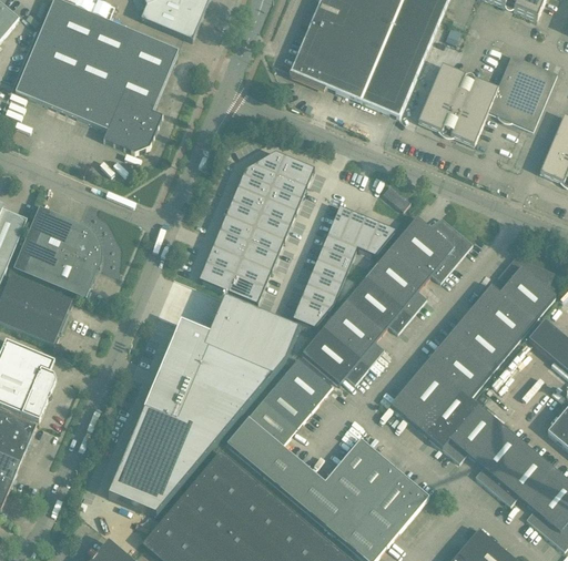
[(0,39),(19,17),(0,0),(0,39)]
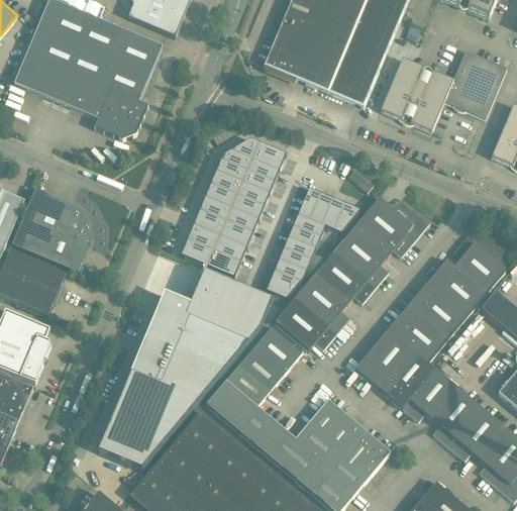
[(131,0),(133,4),(128,16),(175,35),(190,0),(131,0)]
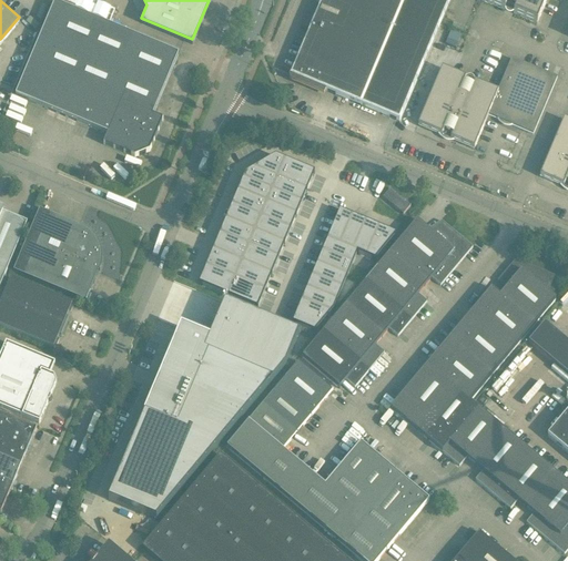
[(288,69),(288,72),(288,73),(290,74),(292,77),(323,90),(325,85),(396,115),(399,116),(448,0),(318,0),(295,55),(294,54),(288,69)]
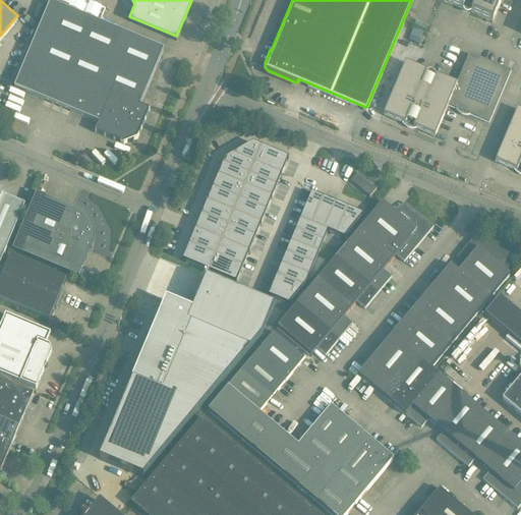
[(493,16),(500,0),(453,0),(463,4),(464,1),(472,4),(470,7),(493,16)]
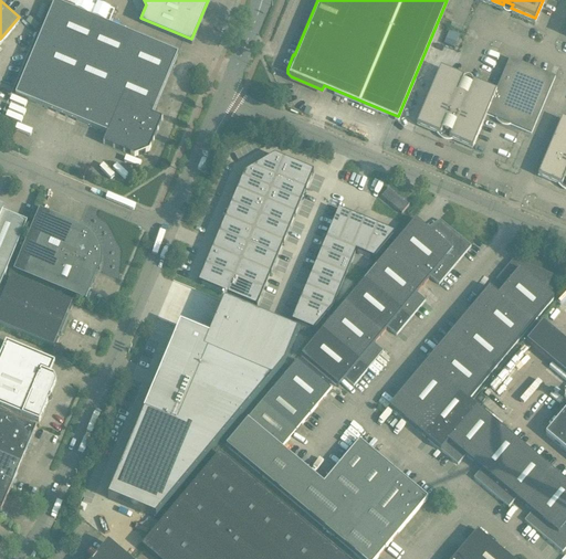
[(73,4),(67,17),(95,28),(100,17),(73,4)]
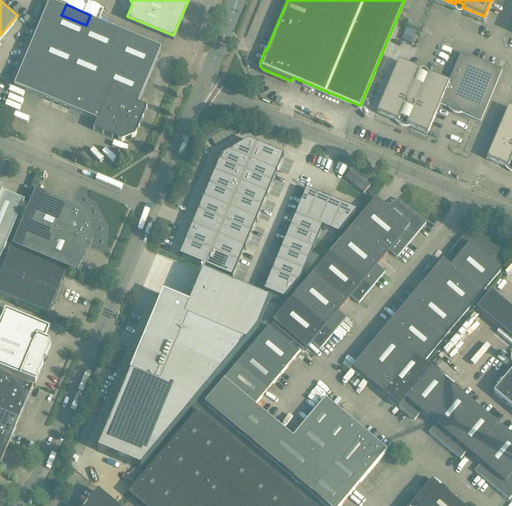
[(61,15),(57,25),(81,35),(86,25),(61,15)]
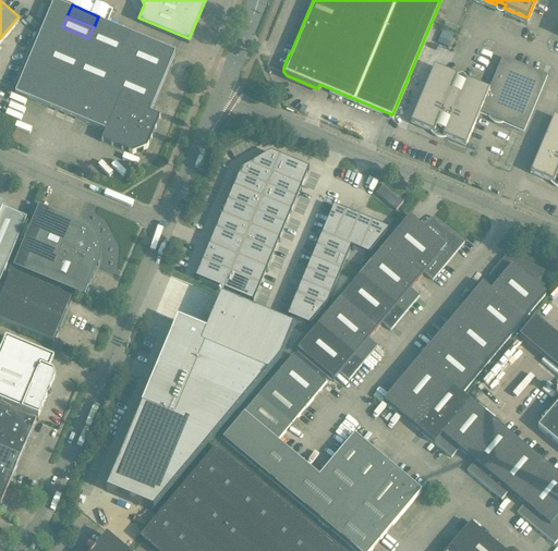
[(98,16),(94,27),(107,33),(111,22),(98,16)]
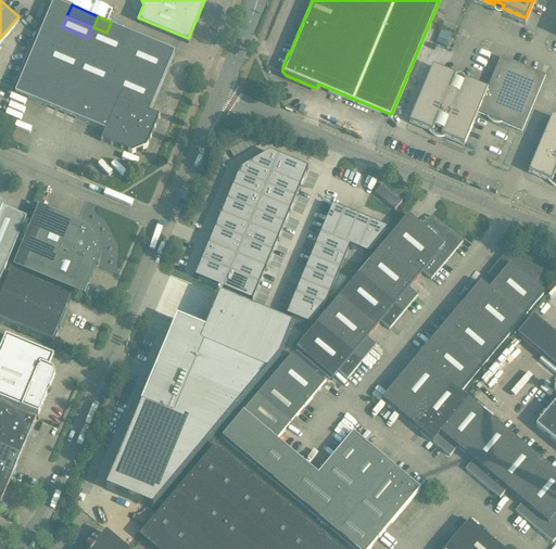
[(446,42),(452,29),(441,25),(436,38),(446,42)]
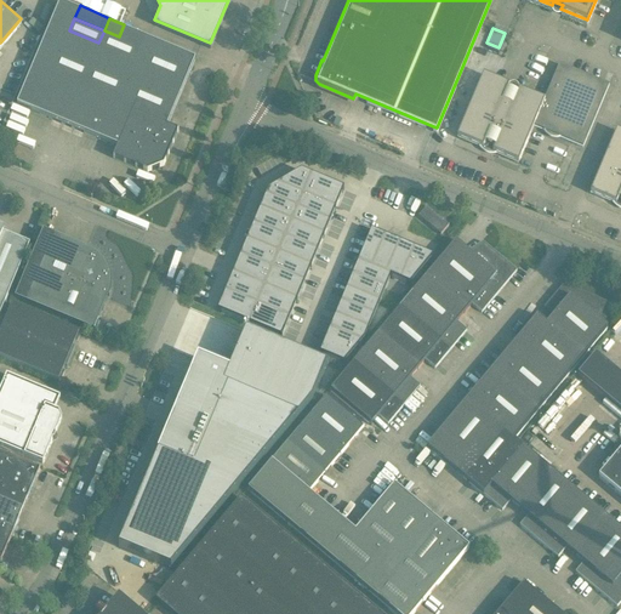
[(69,30),(63,44),(93,56),(98,43),(69,30)]
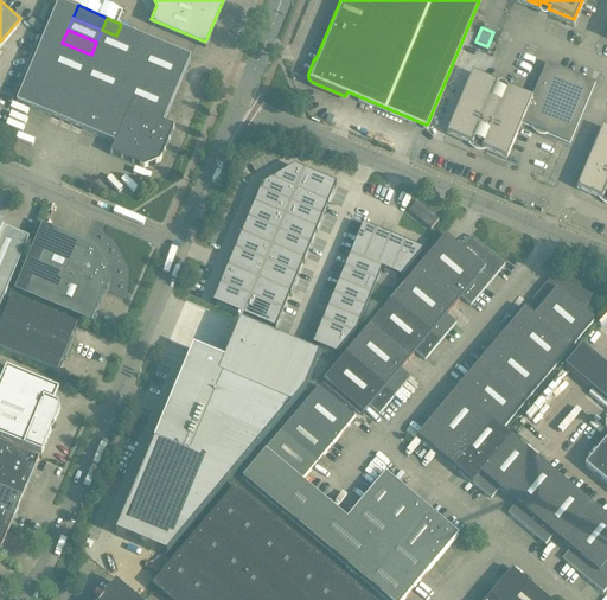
[(102,30),(96,42),(112,48),(116,36),(102,30)]
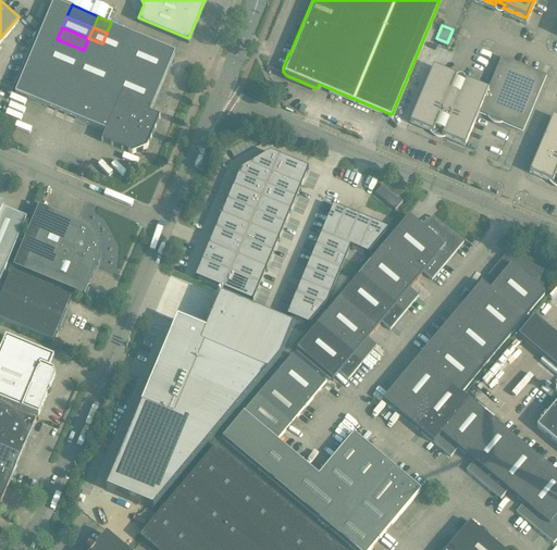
[(144,35),(138,48),(155,55),(160,42),(144,35)]
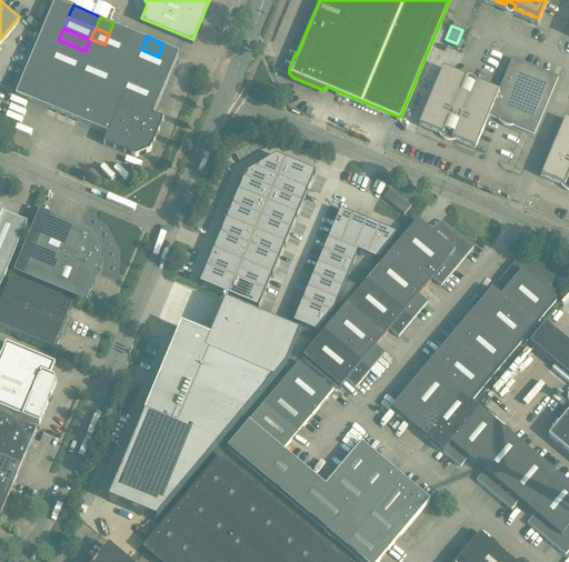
[(90,39),(86,51),(99,58),(105,44),(90,39)]
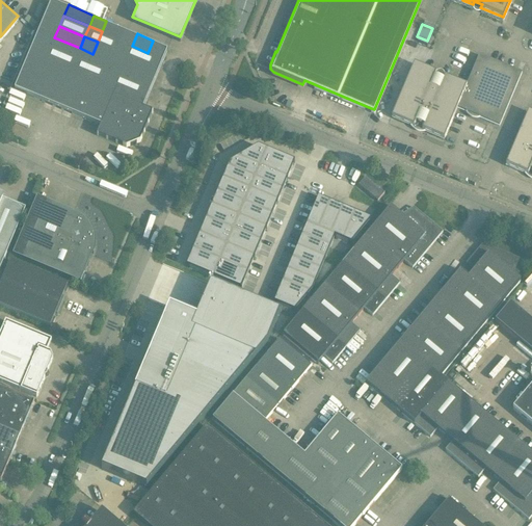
[(54,37),(50,49),(75,60),(80,48),(54,37)]
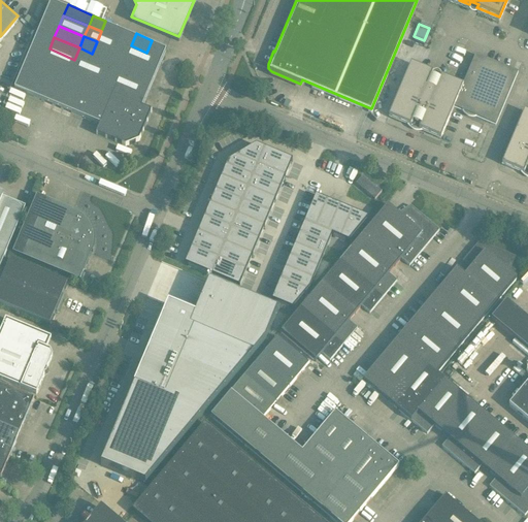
[(152,40),(146,53),(169,62),(174,50),(166,45),(152,40)]
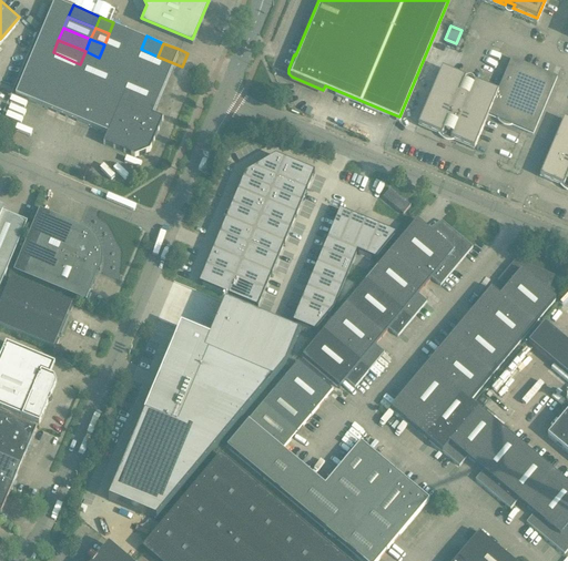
[(141,49),(135,61),(152,69),(158,57),(141,49)]
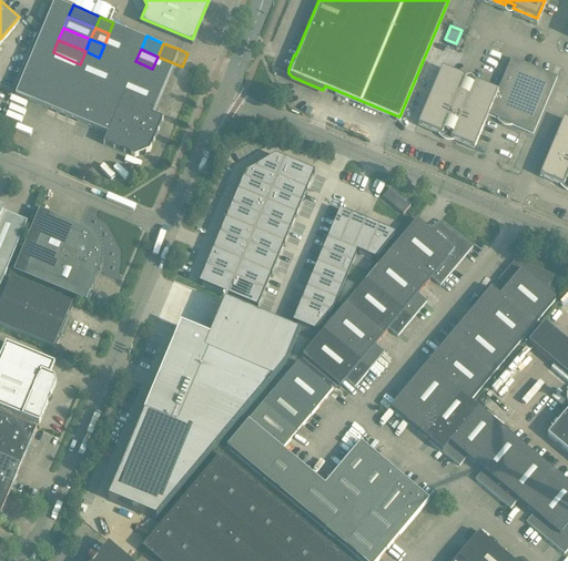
[(85,51),(80,64),(93,70),(99,58),(85,51)]
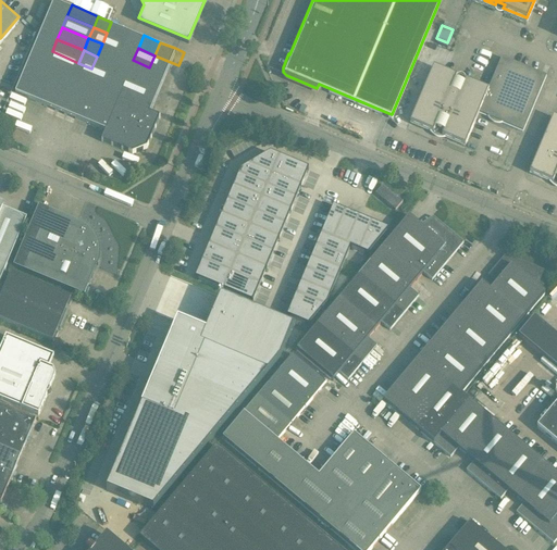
[(52,51),(47,64),(73,75),(78,63),(52,51)]
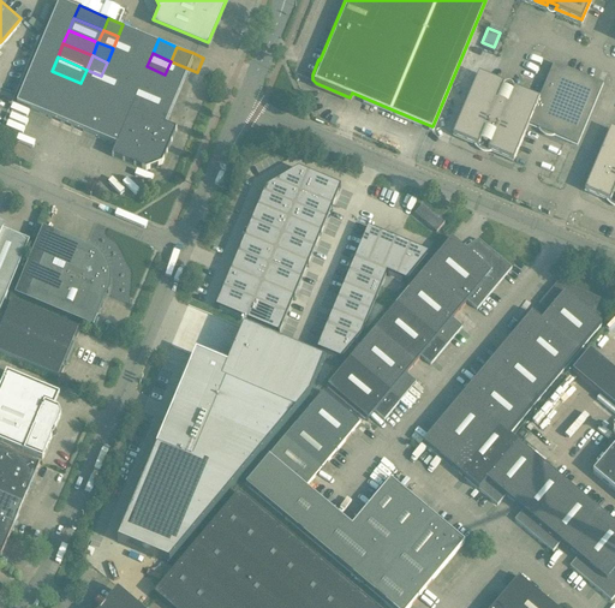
[(453,127),(452,130),(454,131),(475,139),(478,141),(481,142),(482,143),(484,143),(487,143),(489,142),(488,145),(512,155),(513,156),(514,153),(529,120),(542,126),(544,120),(553,125),(550,130),(578,141),(603,78),(554,58),(542,84),(547,87),(543,94),(539,91),(538,94),(513,83),(512,87),(502,83),(505,79),(478,69),(453,127)]
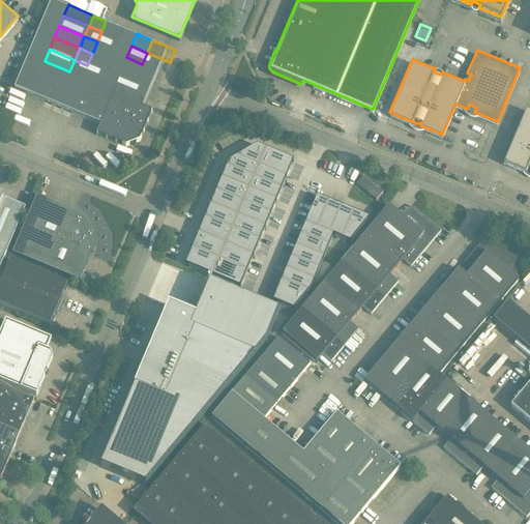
[(147,53),(142,64),(165,74),(170,62),(147,53)]
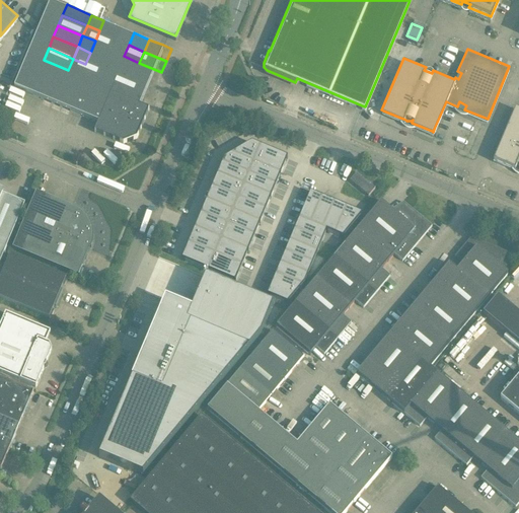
[(124,56),(120,68),(135,74),(139,63),(124,56)]
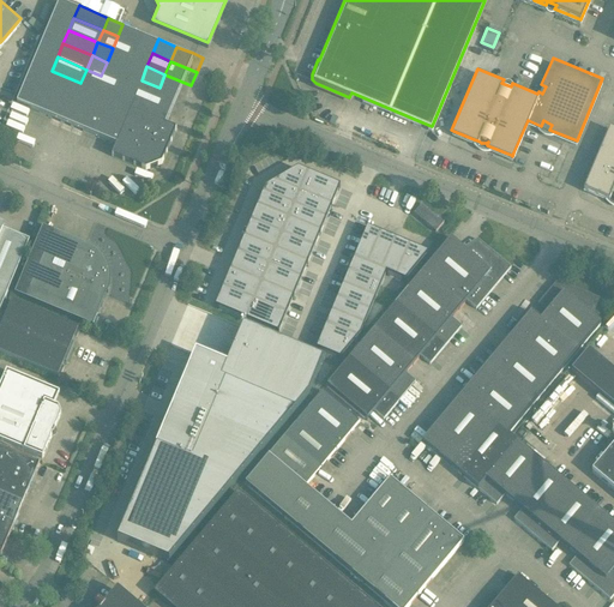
[(86,70),(80,83),(96,89),(101,76),(86,70)]
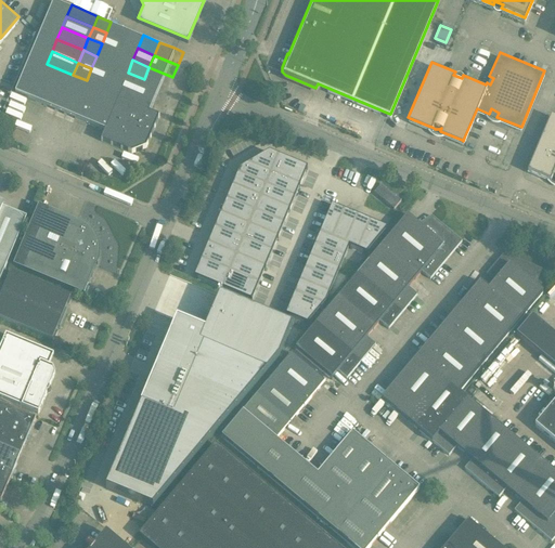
[(47,64),(41,76),(68,87),(73,75),(47,64)]
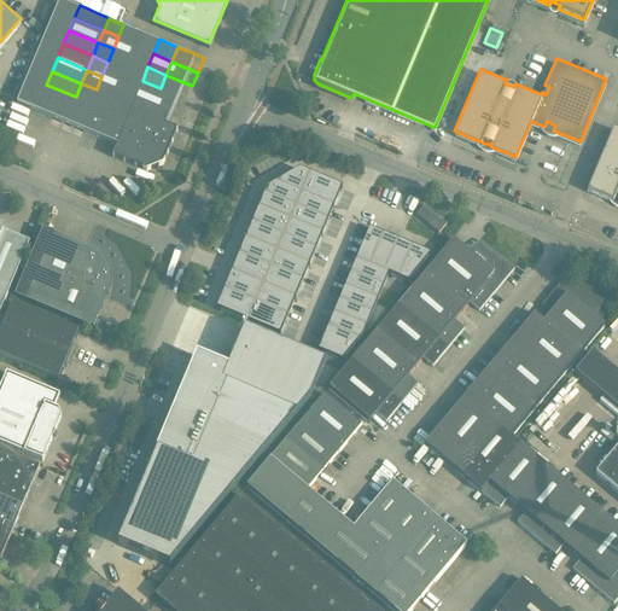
[(165,75),(161,88),(186,99),(192,86),(165,75)]
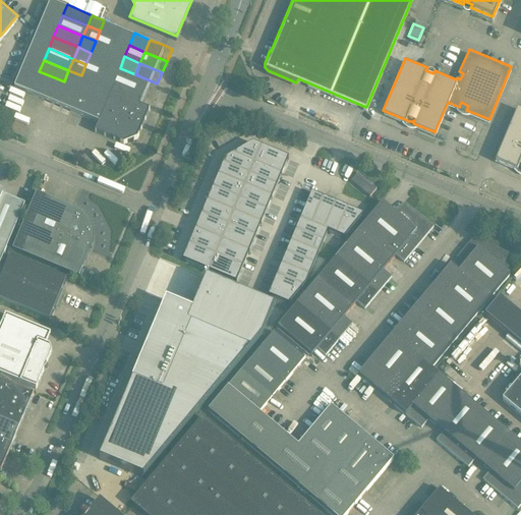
[(120,68),(115,79),(130,86),(135,74),(120,68)]
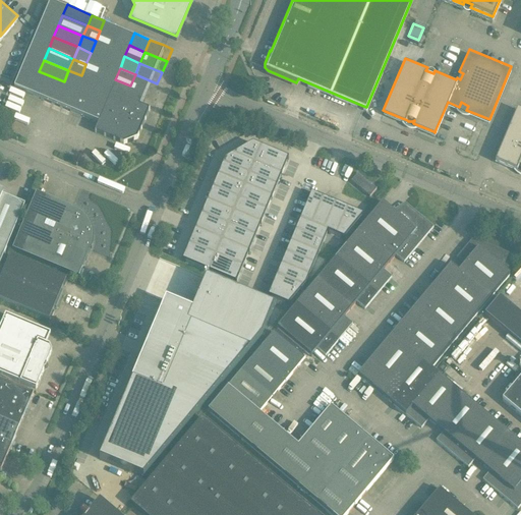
[(68,70),(64,81),(76,87),(81,75),(68,70)]
